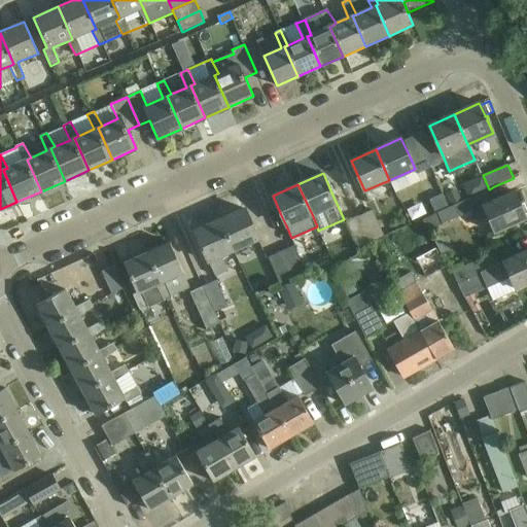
[(483,192),(463,201),(462,202),(452,206),(449,207),(449,208),(436,213),(435,213),(423,219),(428,231),(476,210),(481,220),(488,217),(494,233),(526,218),(515,191),(488,204),(483,192)]
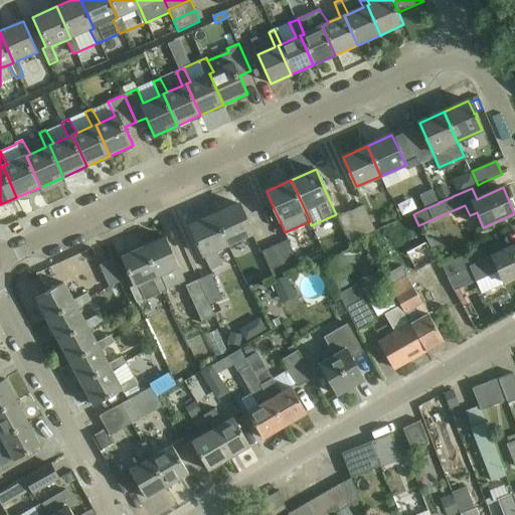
[(449,188),(439,193),(442,201),(452,197),(449,188)]
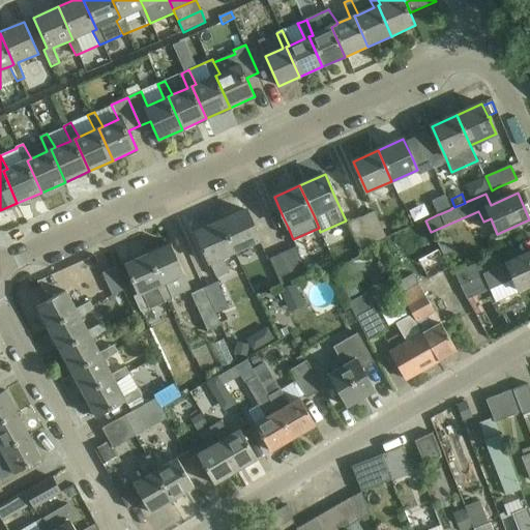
[(445,195),(432,201),(438,214),(439,214),(451,209),(445,195)]
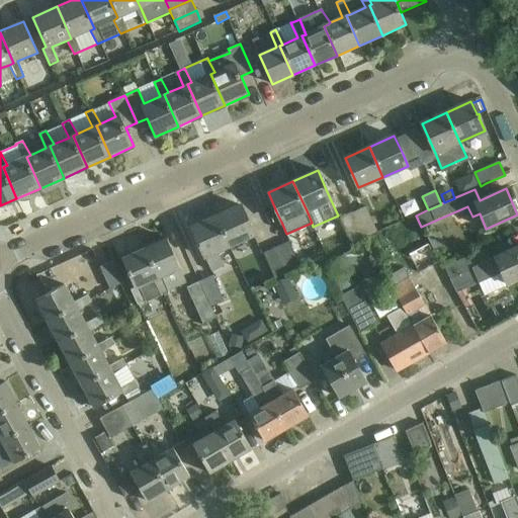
[(217,217),(230,245),(254,235),(241,205),(217,217)]
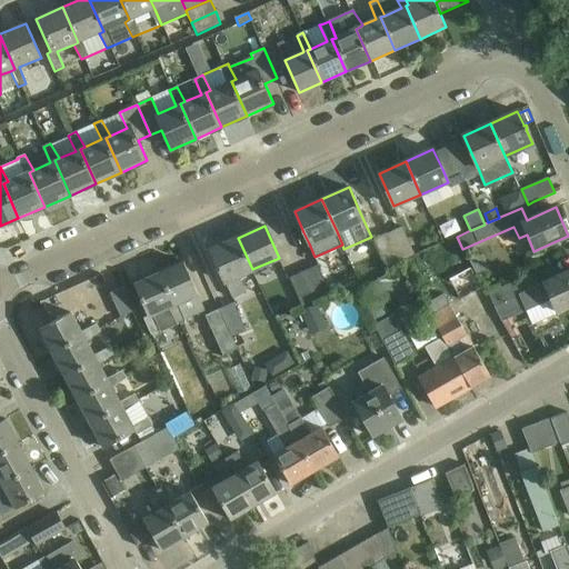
[(402,228),(388,235),(400,262),(416,256),(402,228)]
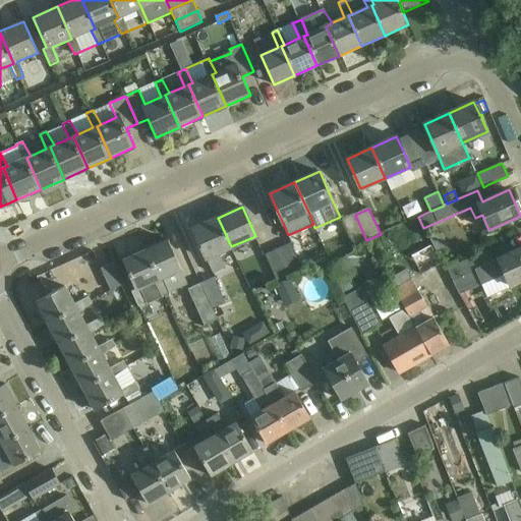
[(355,246),(366,240),(355,215),(343,220),(355,246)]
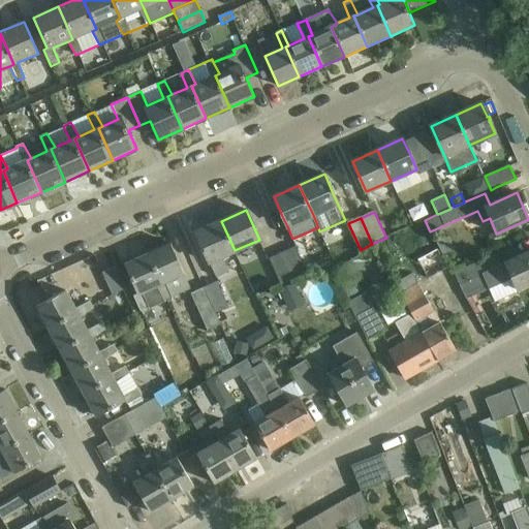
[(221,256),(235,250),(221,221),(195,232),(205,251),(209,261),(216,277),(228,272),(221,256)]
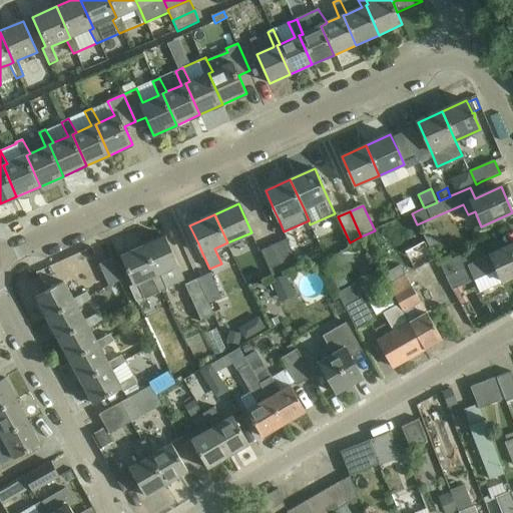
[(178,265),(173,254),(165,235),(143,245),(162,290),(166,289),(184,280),(178,265)]
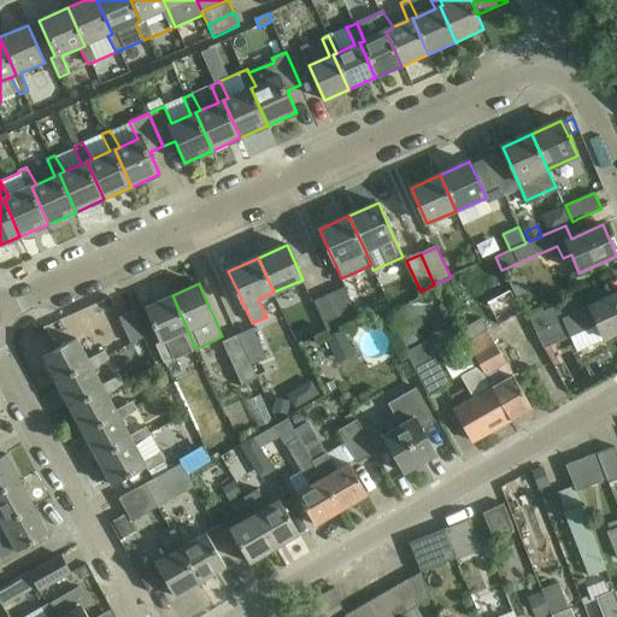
[(345,287),(329,294),(342,325),(359,318),(385,306),(381,300),(356,311),(345,287)]
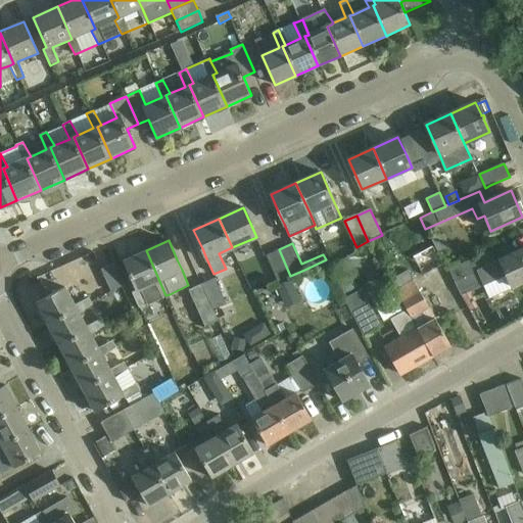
[(278,281),(290,276),(279,249),(267,255),(278,281)]
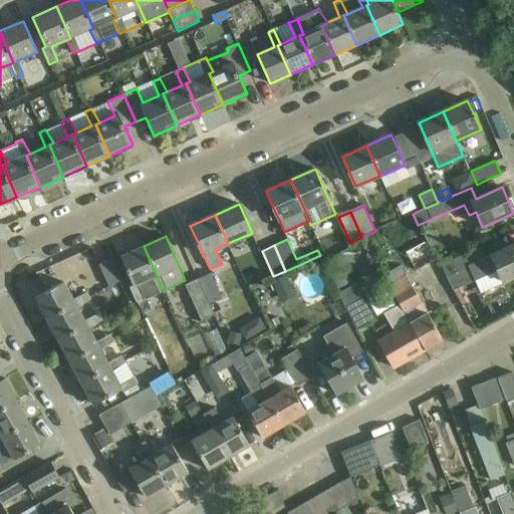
[(480,248),(465,255),(442,265),(447,276),(449,281),(454,290),(497,270),(502,282),(513,276),(513,245),(485,258),(480,248)]
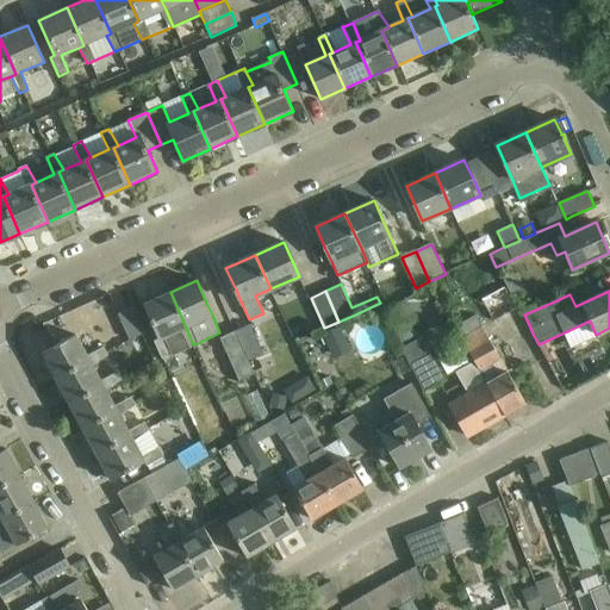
[(162,359),(193,344),(170,292),(143,305),(159,340),(155,341),(162,359)]
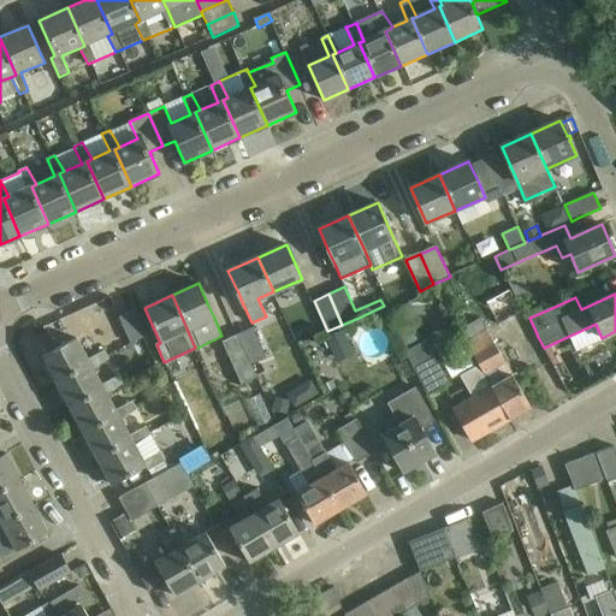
[(132,311),(119,318),(132,343),(144,337),(132,311)]
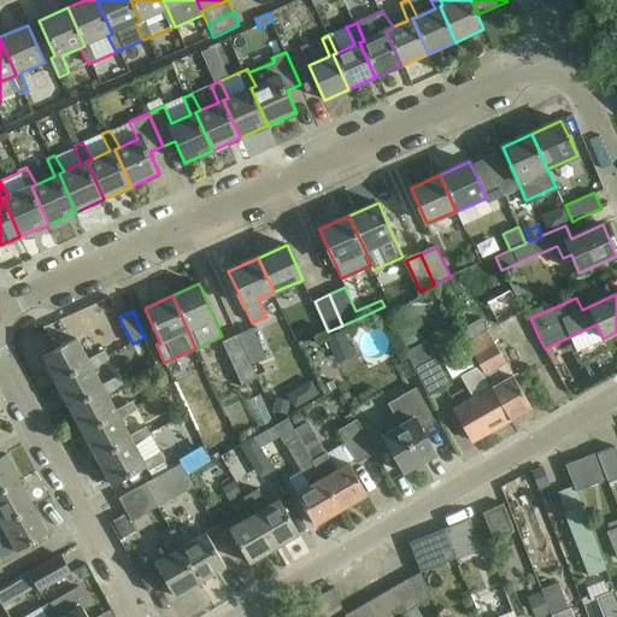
[(482,319),(462,331),(466,342),(471,351),(481,366),(486,375),(512,421),(533,409),(519,388),(487,331),(482,319)]
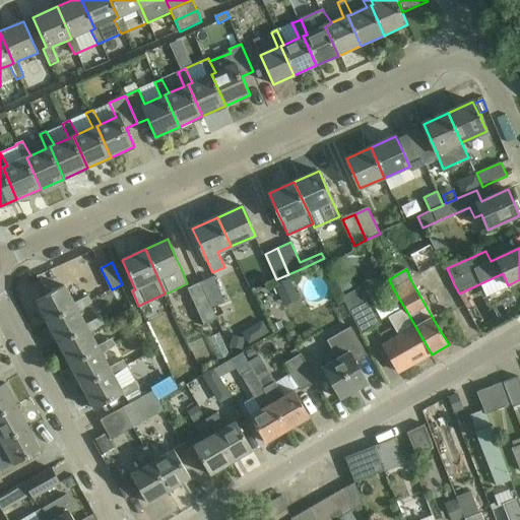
[(349,272),(337,279),(344,293),(356,285),(349,272)]
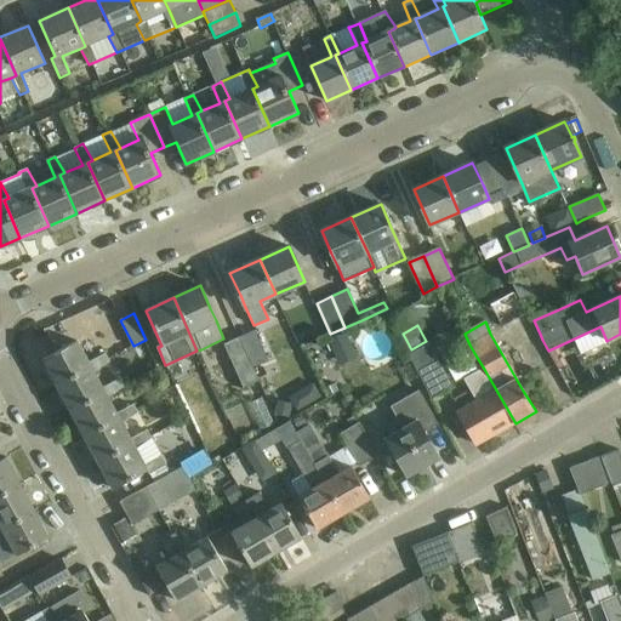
[(252,369),(255,368),(269,360),(255,330),(240,337),(252,369)]
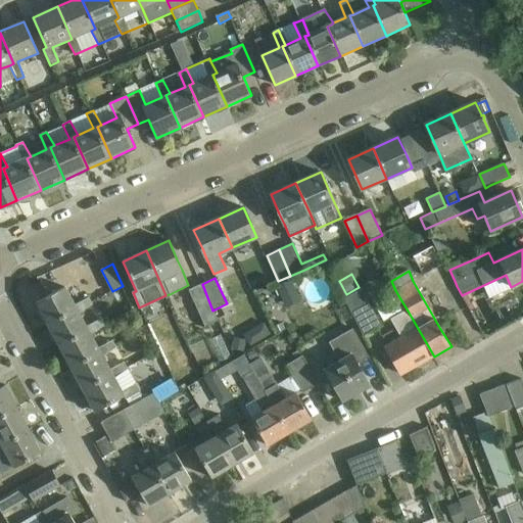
[(290,279),(277,285),(277,286),(282,297),(296,291),(290,279)]
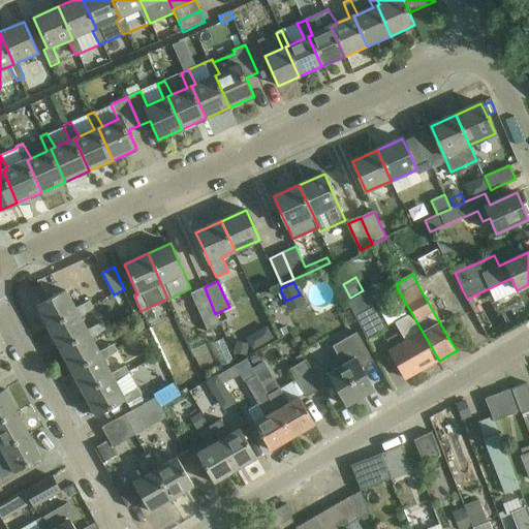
[(215,314),(205,287),(191,293),(208,331),(220,324),(215,314)]
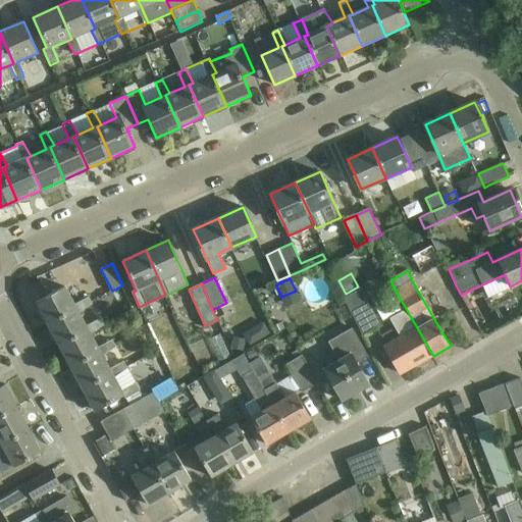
[(76,308),(79,312),(93,304),(89,297),(75,305),(65,286),(36,303),(48,324),(76,308)]
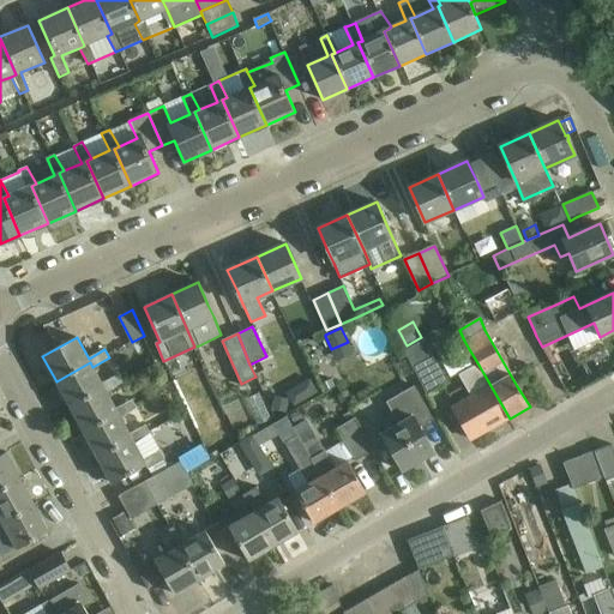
[(447,383),(425,339),(403,351),(426,393),(447,383)]
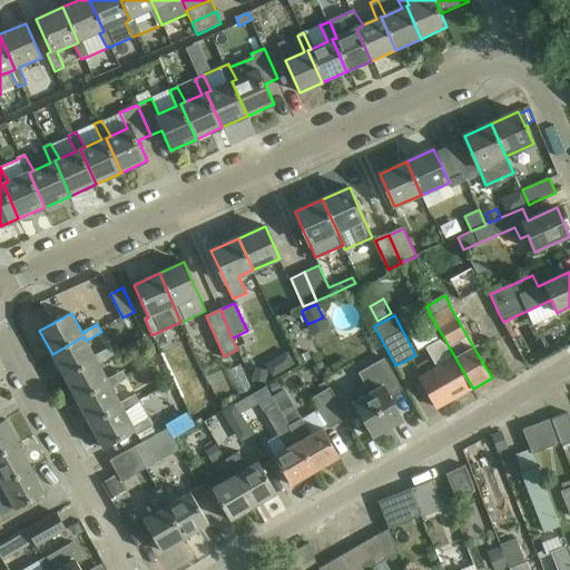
[(439,334),(429,315),(405,328),(415,347),(439,334)]
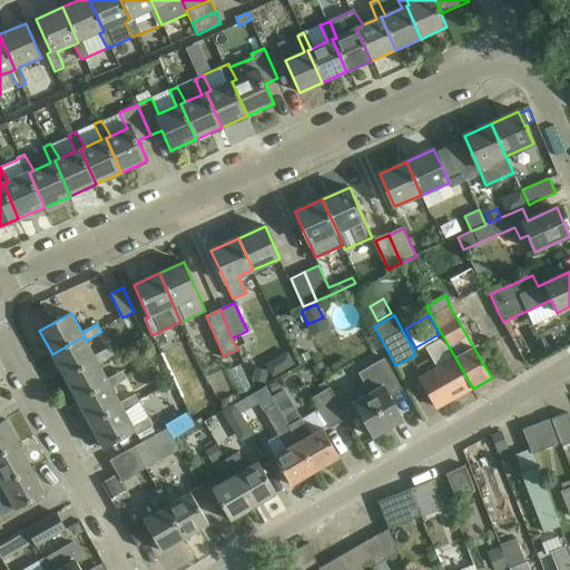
[(95,356),(86,341),(84,336),(52,354),(65,376),(96,360),(98,363),(114,355),(110,349),(95,356)]
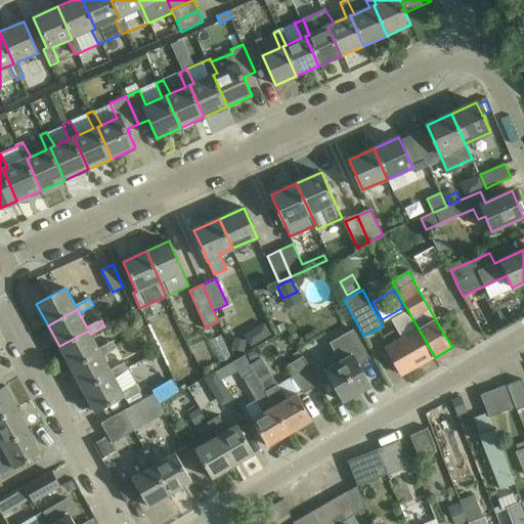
[(401,339),(387,347),(393,358),(403,376),(435,357),(412,318),(408,311),(394,318),(391,320),(401,339)]
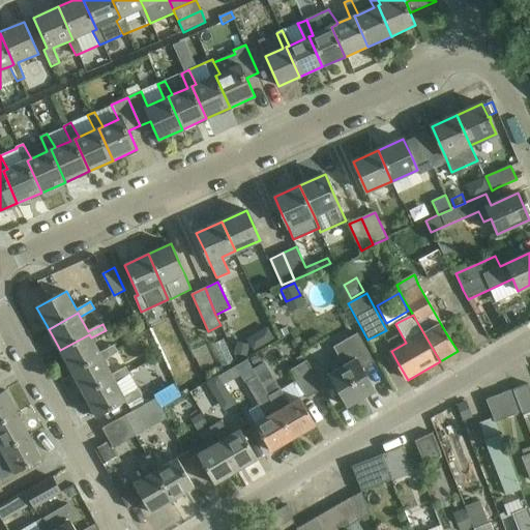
[(246,335),(253,348),(273,339),(267,326),(246,335)]
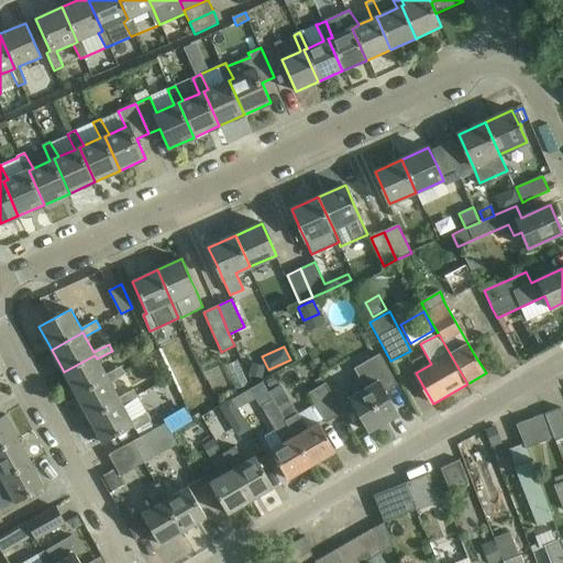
[(305,346),(295,351),(298,359),(308,354),(305,346)]
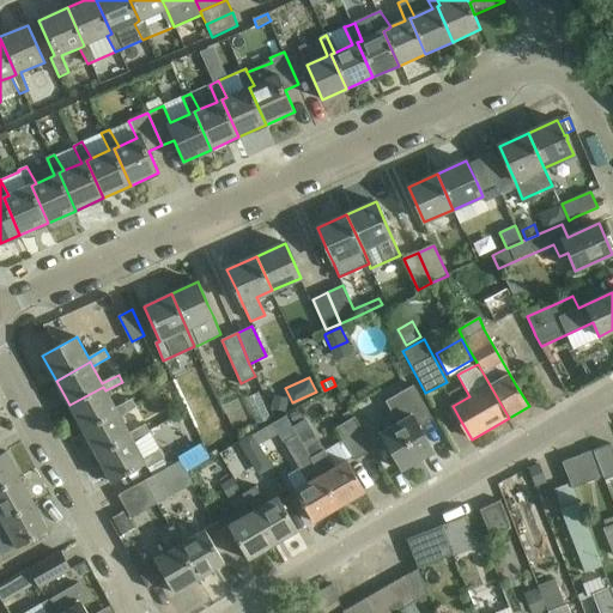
[(381,432),(390,450),(402,471),(434,453),(419,426),(432,419),(413,386),(386,401),(398,423),(381,432)]
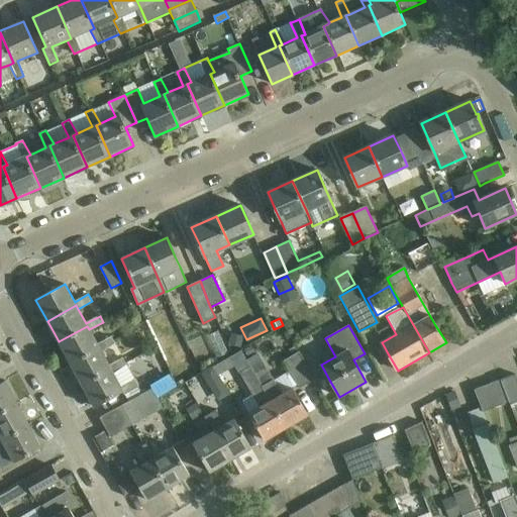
[(87,326),(59,341),(71,364),(99,347),(101,350),(115,343),(111,336),(97,344),(89,329),(87,326)]
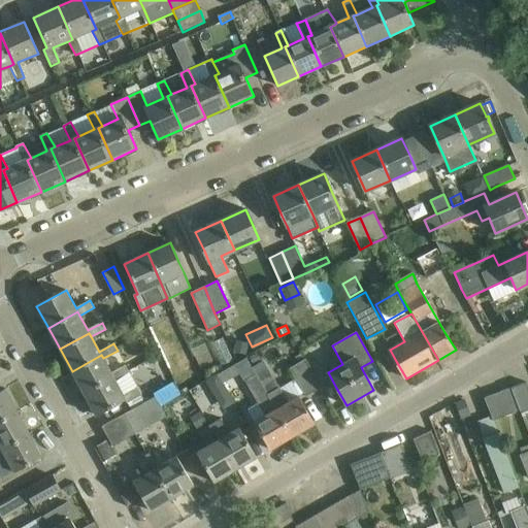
[(245,355),(249,343),(236,340),(233,352),(245,355)]
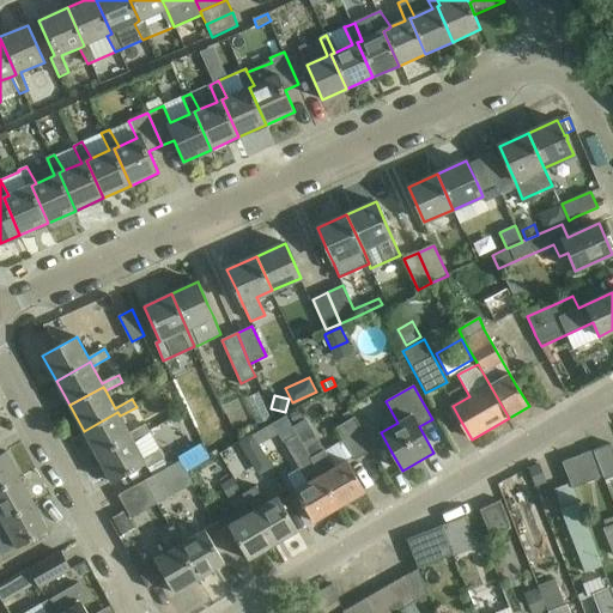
[(128,434),(120,416),(117,412),(84,431),(98,457),(132,438),(133,442),(151,432),(146,424),(128,434)]
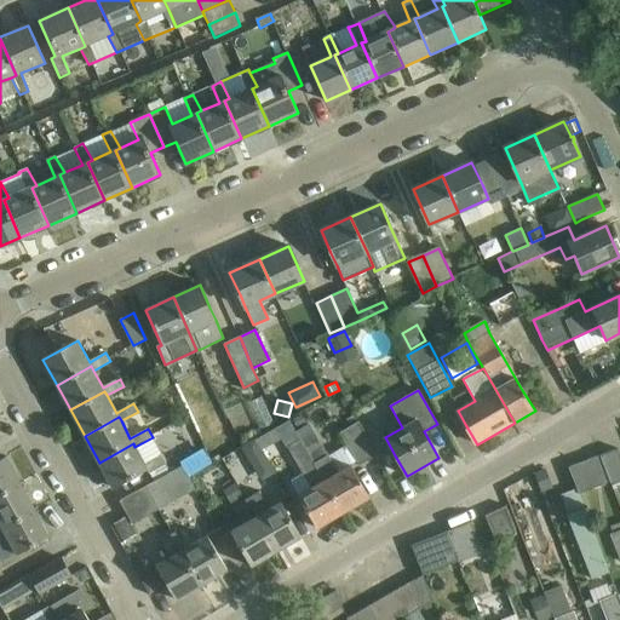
[(328,457),(315,464),(343,512),(369,498),(357,476),(351,465),(357,461),(360,466),(378,455),(360,423),(340,434),(348,446),(328,457)]
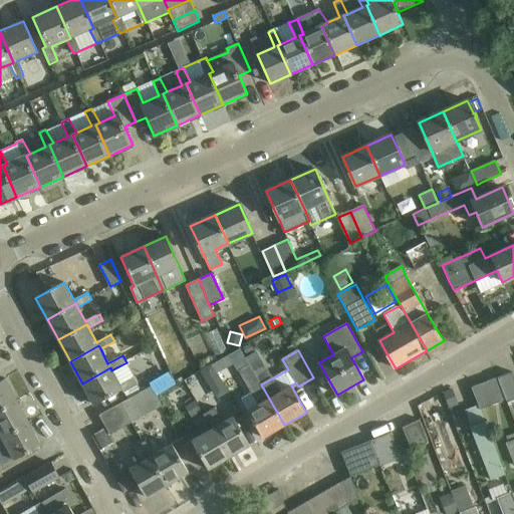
[(245,356),(234,362),(239,371),(249,365),(245,356)]
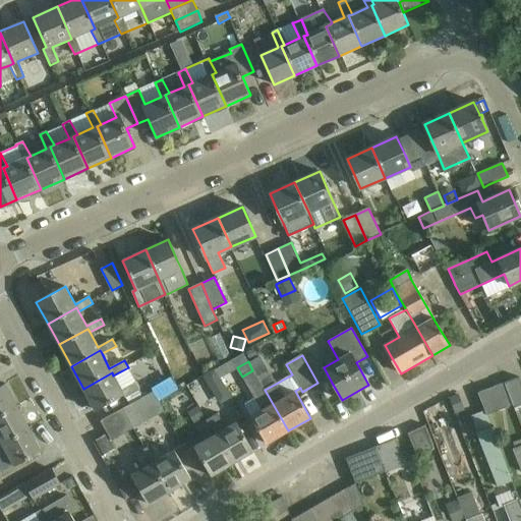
[(95,410),(113,401),(124,395),(126,398),(139,391),(135,383),(128,367),(113,375),(112,372),(83,389),(95,410)]
